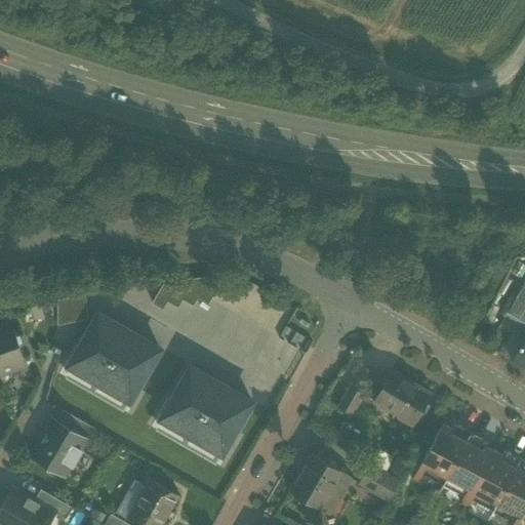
[(518,319),(524,307),(524,287),(522,286),(507,313),(518,319)]
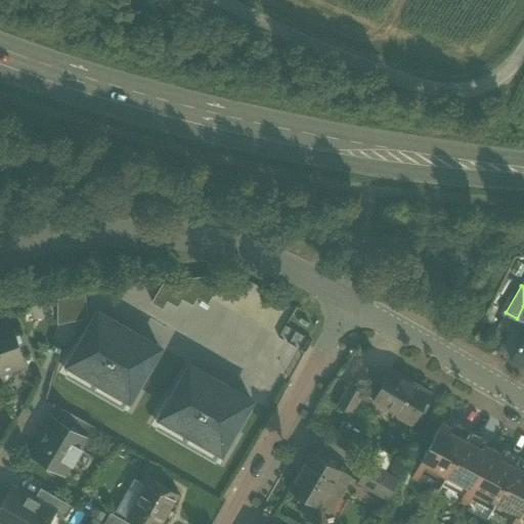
[(164,343),(95,305),(61,364),(130,403),(164,343)]
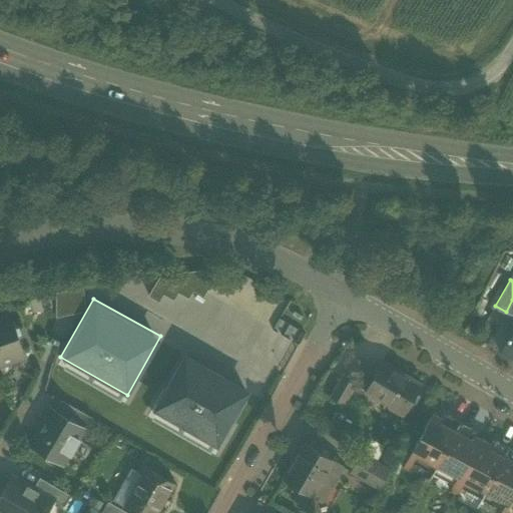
[(11,317),(0,321),(0,365),(0,366),(25,357),(11,317)]
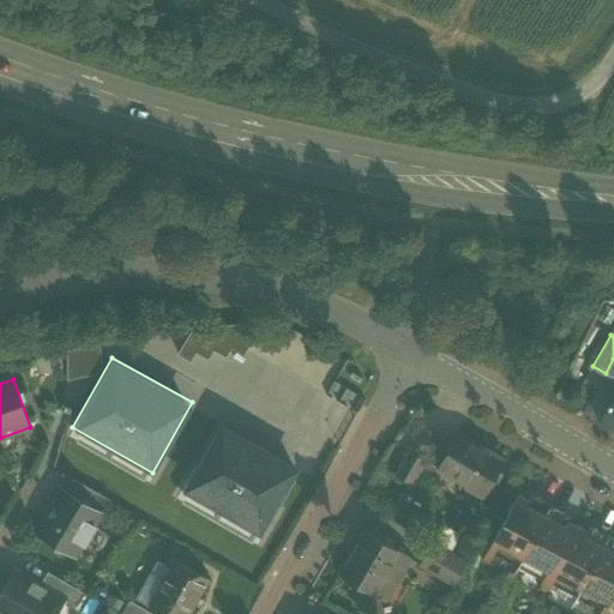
[(613,396),(599,423),(613,432),(613,396)]
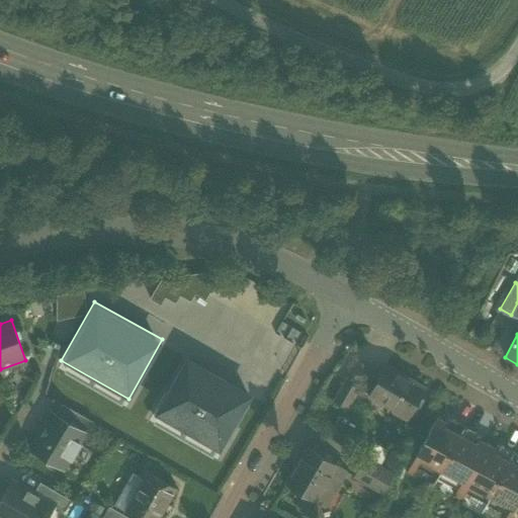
[(254,394),(184,353),(146,421),(217,460),(254,394)]
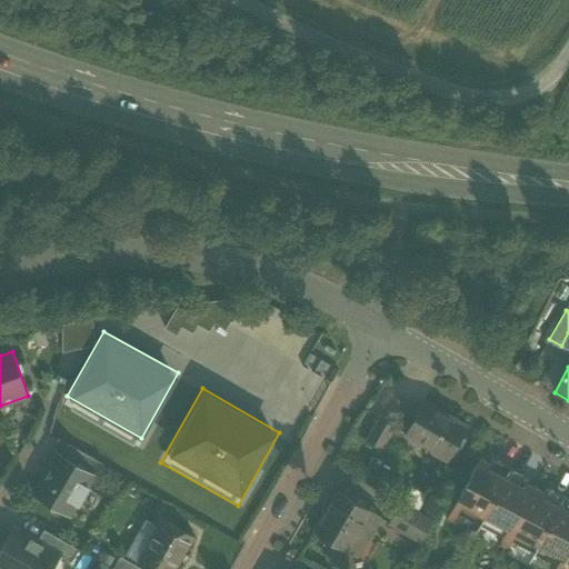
[(468,427),(426,401),(405,436),(431,450),(431,453),(446,462),(448,460),(468,427)]
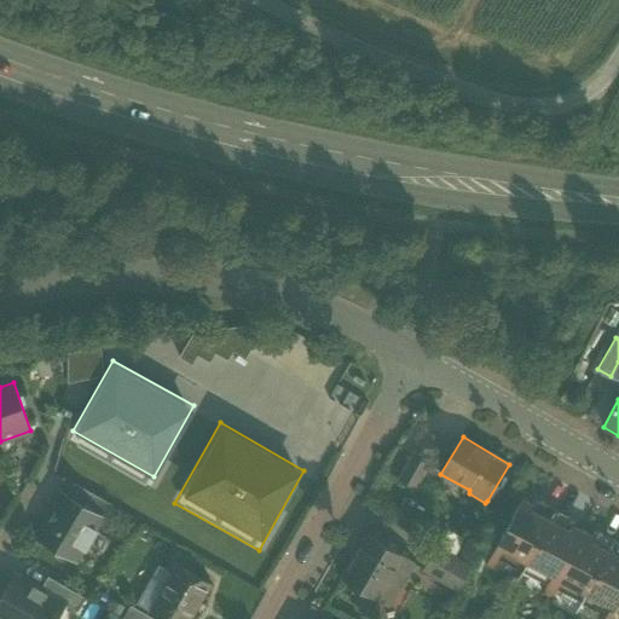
[(416,487),(427,464),(408,456),(397,479),(416,487)]
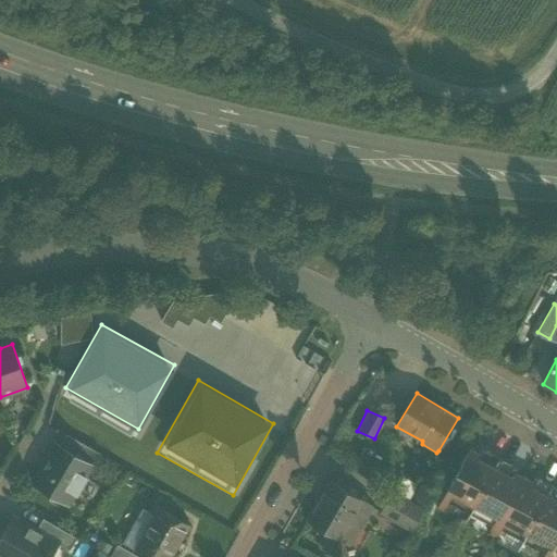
[(100,455),(66,435),(60,446),(91,466),(90,467),(93,468),(100,455)]
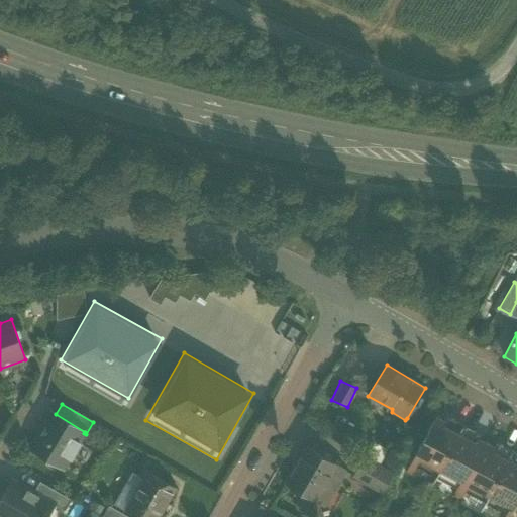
[(56,414),(52,412),(30,448),(64,468),(70,457),(72,458),(81,443),(79,442),(84,433),(85,432),(56,414)]
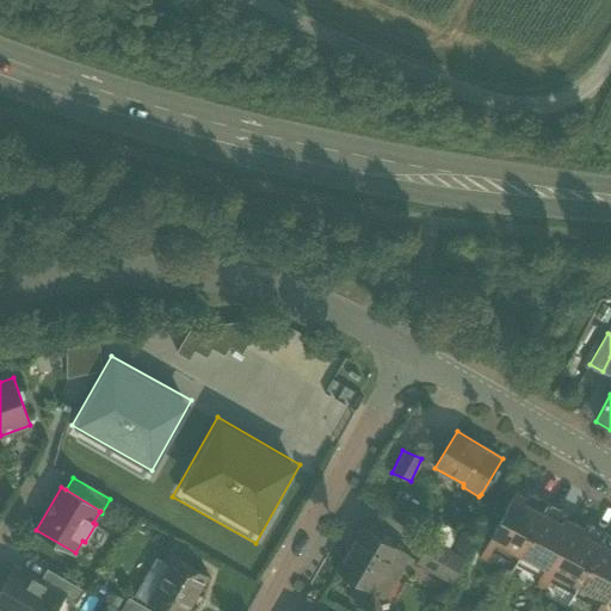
[(517,563),(548,504),(534,495),(530,503),(514,494),(481,557),(486,560),(492,550),(517,563)]
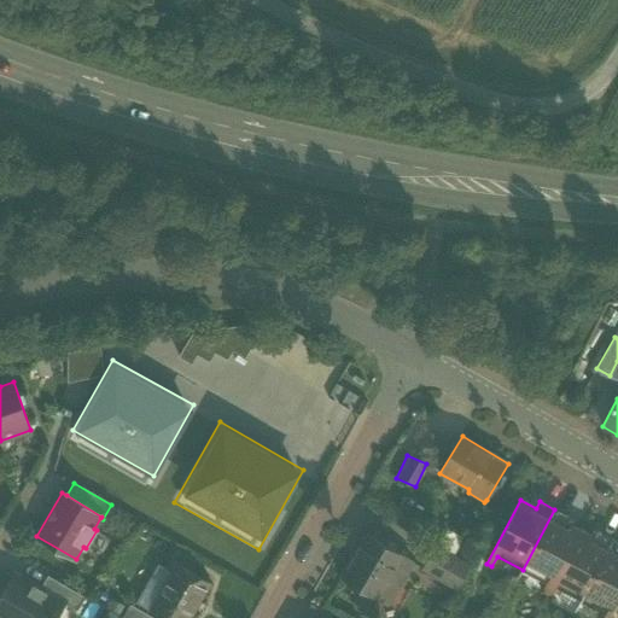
[(547,595),(579,531),(565,524),(569,517),(554,509),(523,570),(548,582),(542,593),(547,595)]
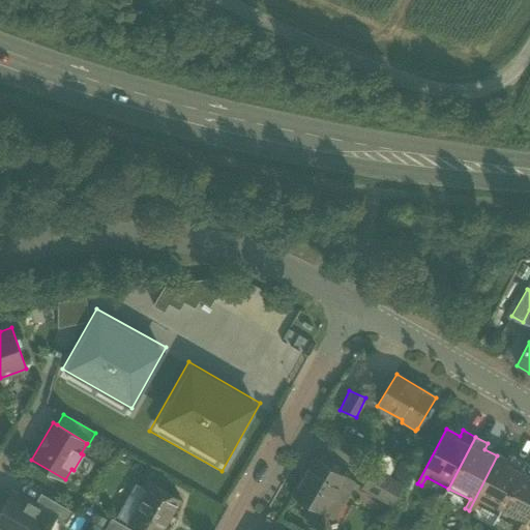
[(376,468),(390,472),(394,458),(380,453),(376,468)]
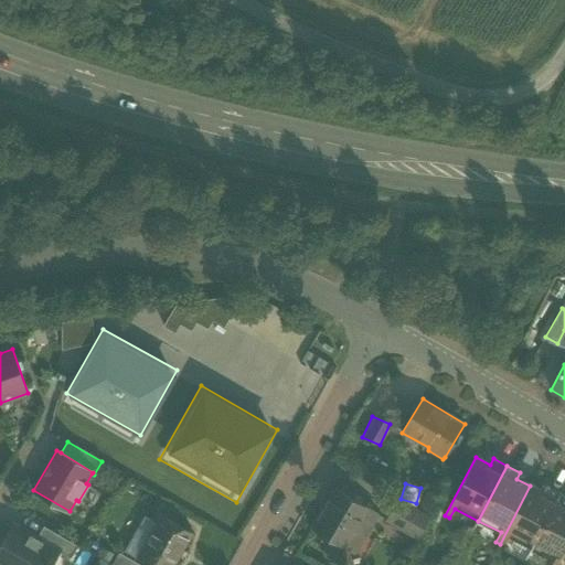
[(532,548),(561,494),(546,487),(544,493),(530,486),(500,544),(503,546),(510,536),(532,548)]
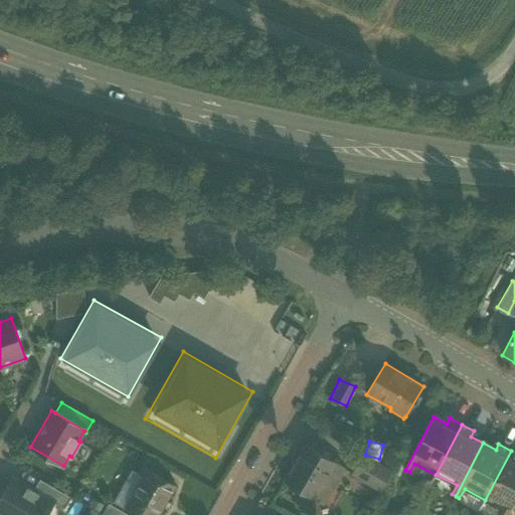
[(344,468),(305,445),(294,465),(292,464),(285,477),(286,477),(284,482),(323,504),(344,468)]
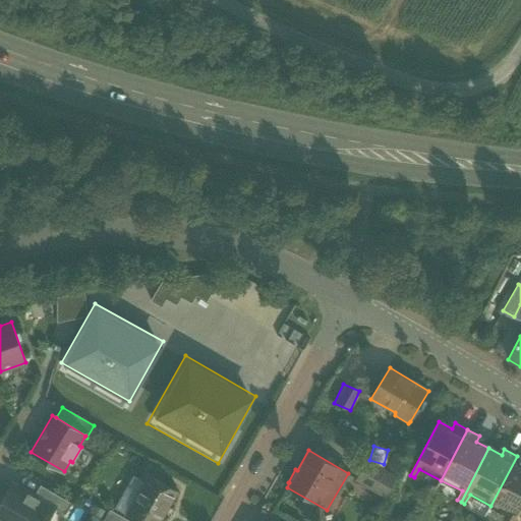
[(513,520),(520,509),(520,507),(520,457),(517,456),(490,506),(511,517),(509,520),(513,520)]
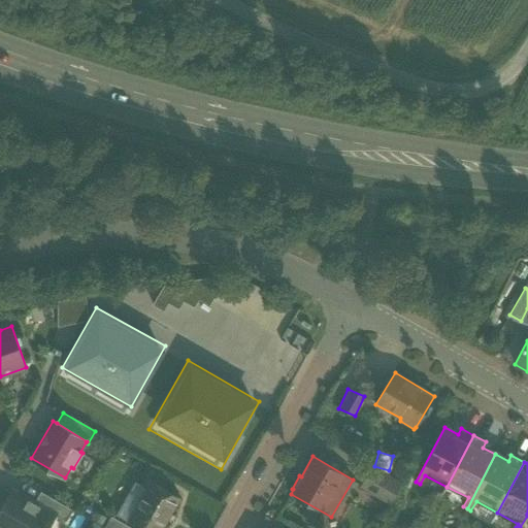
[(359,487),(391,503),(402,481),(370,464),(359,487)]
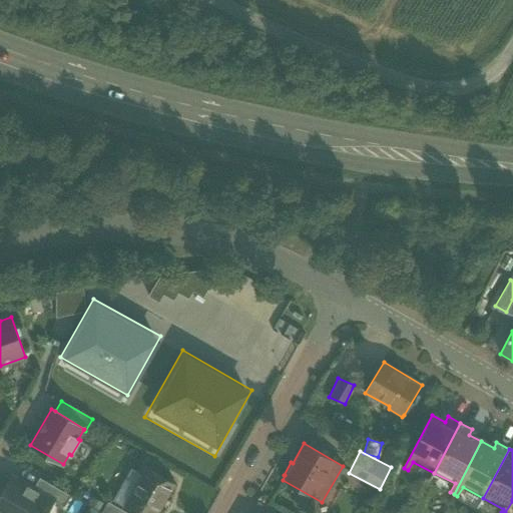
[(159,512),(178,483),(148,465),(124,504),(137,512),(159,512)]
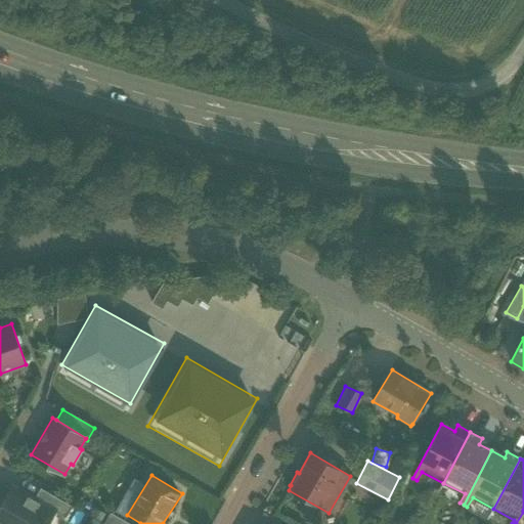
[(34,498),(12,485),(0,506),(0,523),(47,523),(55,512),(55,511),(34,498)]
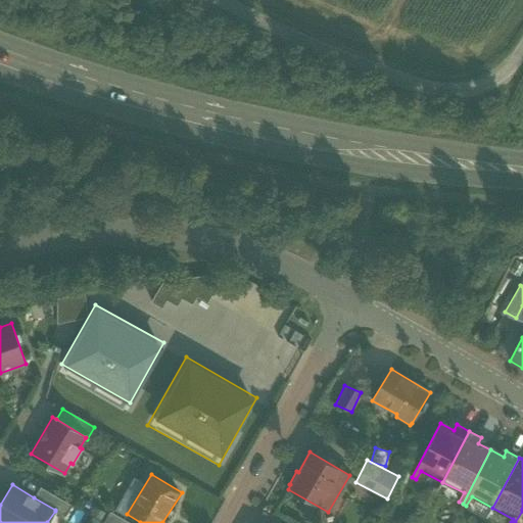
[(73,506),(40,487),(34,497),(55,510),(55,511),(65,517),(73,506)]
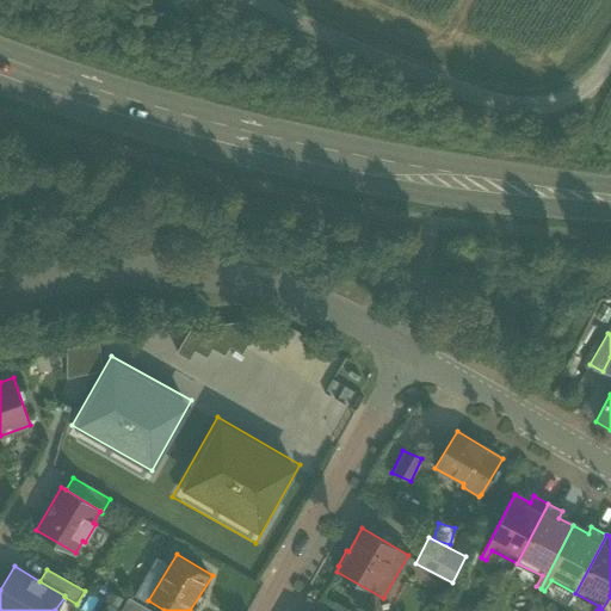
[(150,610),(129,598),(122,610),(150,610)]
